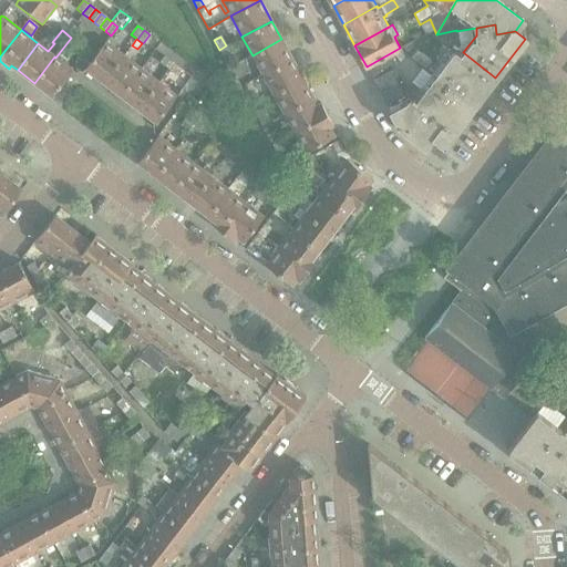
[(292,59),(281,39),(253,55),(263,74),(292,59)]
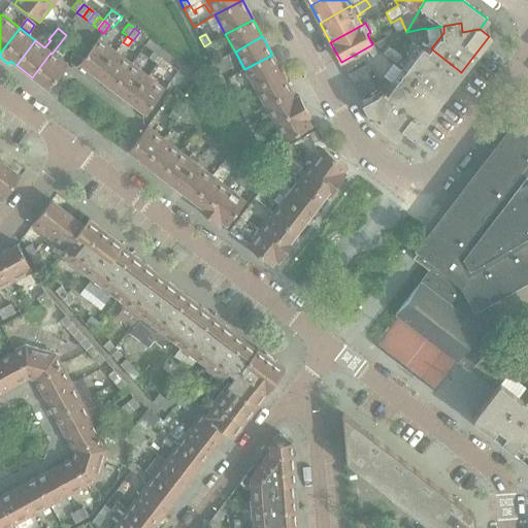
[(97,76),(116,51),(98,37),(78,63),(97,76)]
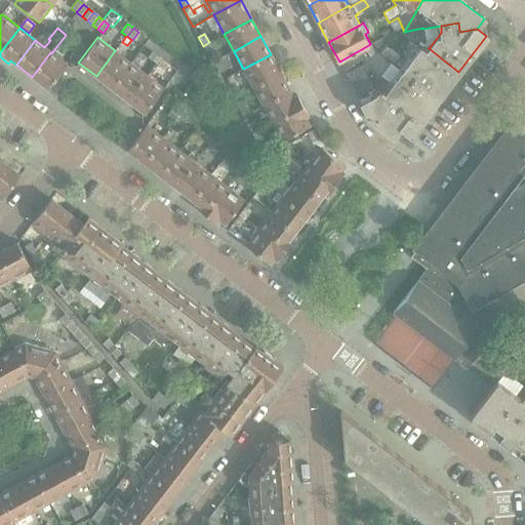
[(214,51),(209,42),(203,46),(207,55),(214,51)]
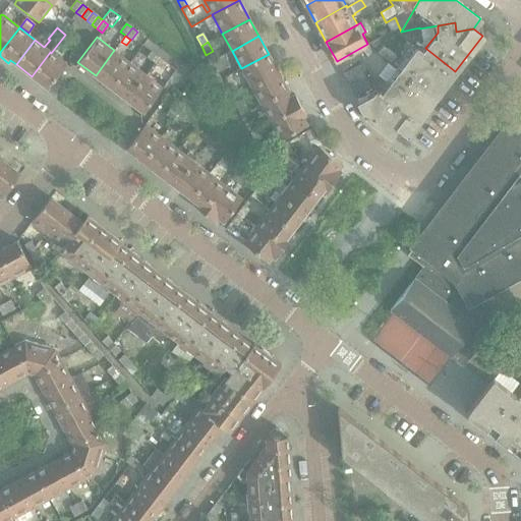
[(396,57),(383,47),(378,53),(391,64),(396,57)]
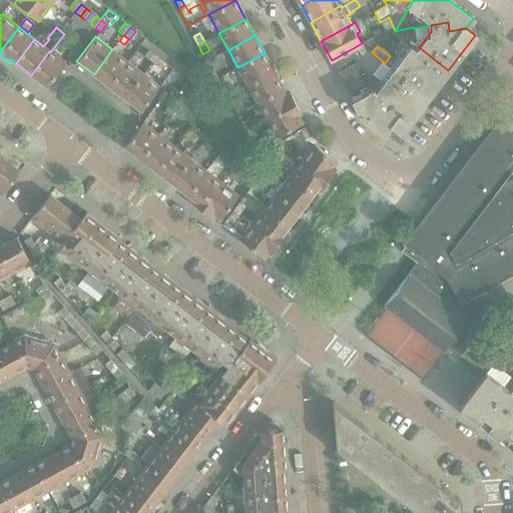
[(411,119),(448,70),(419,47),(417,50),(412,46),(376,92),(411,119)]
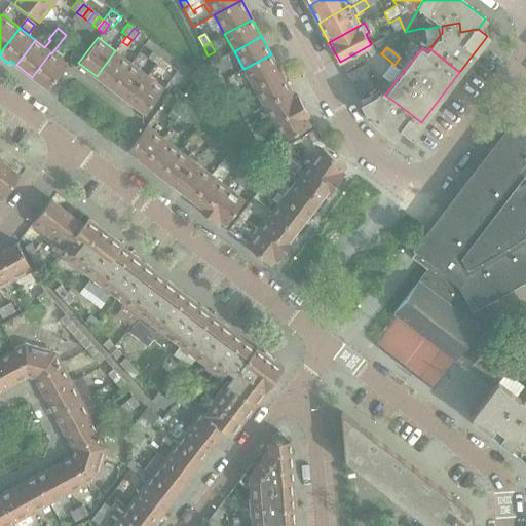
[(378,88),(367,62),(368,61),(368,60),(363,51),(365,50),(364,48),(340,62),(360,99),(378,88)]
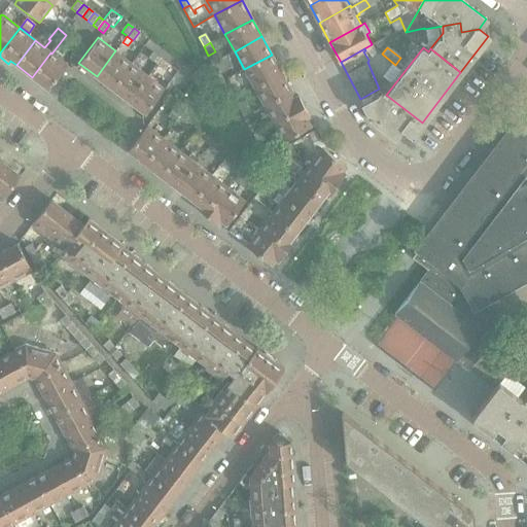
[(371,48),(365,50),(363,51),(369,60),(369,61),(375,57),(371,48)]
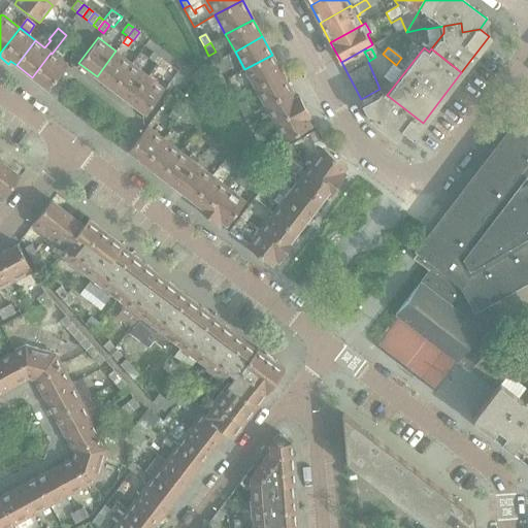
[(112,89),(132,63),(116,51),(97,76),(112,89)]
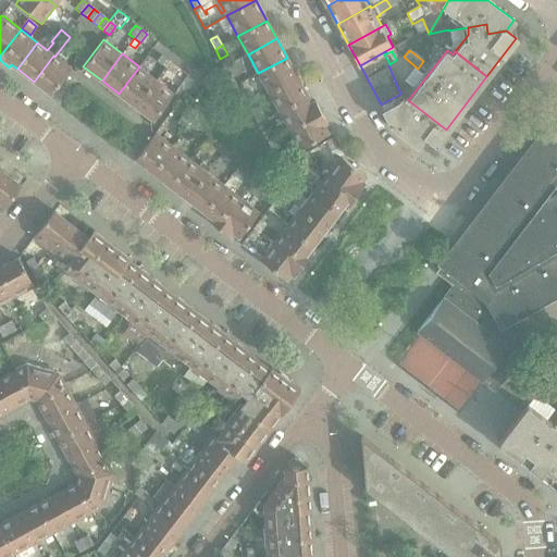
[(51,95),(71,69),(54,57),(53,56),(34,82),(51,95)]
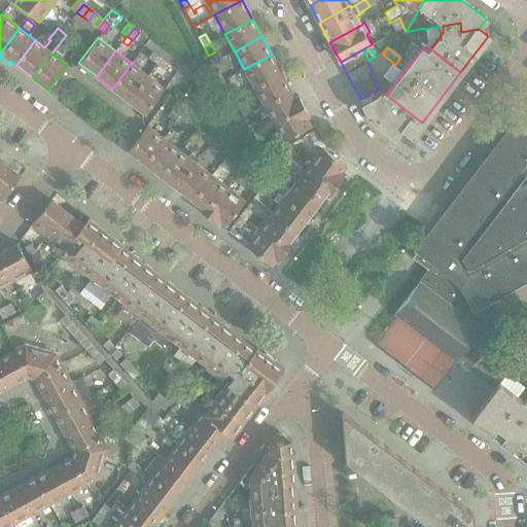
[(161,59),(152,53),(148,59),(156,65),(161,59)]
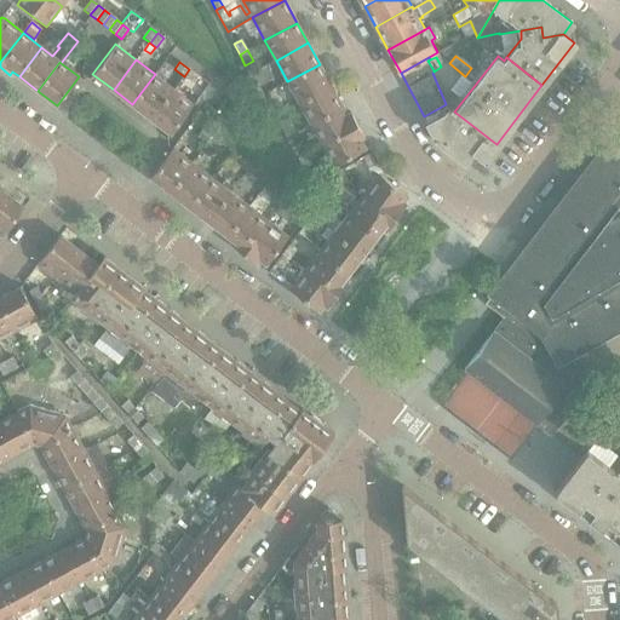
[(331,85),(320,64),(287,81),(298,102),(331,85)]
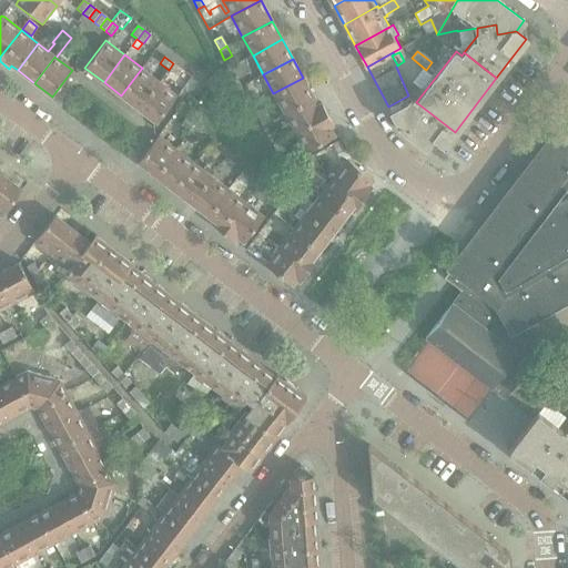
[(182,70),(173,63),(169,70),(178,77),(182,70)]
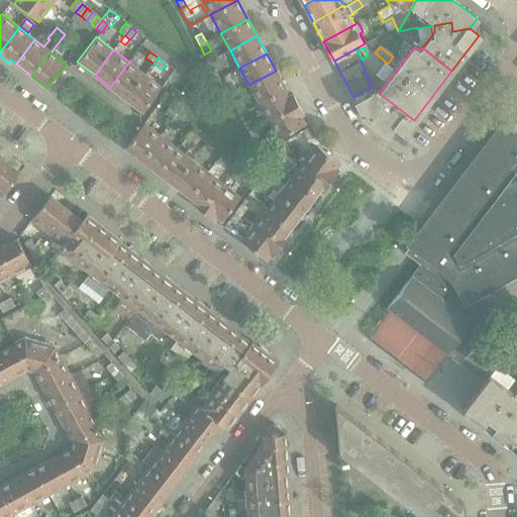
[(126,99),(145,75),(129,62),(110,87),(126,99)]
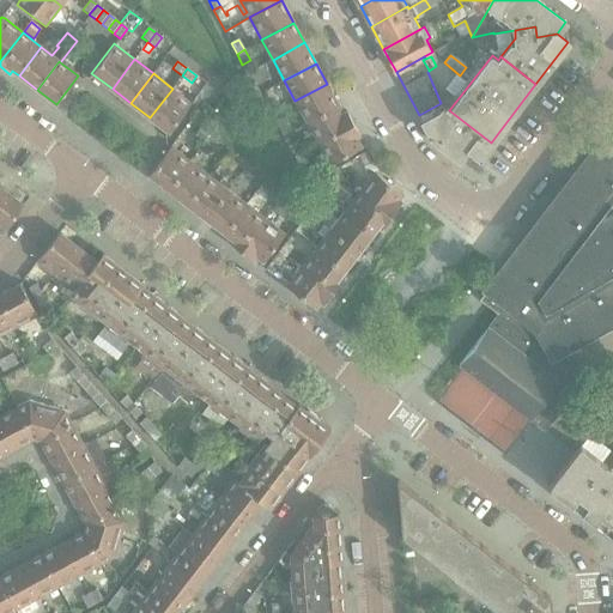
[(261,95),(255,84),(248,87),(253,98),(261,95)]
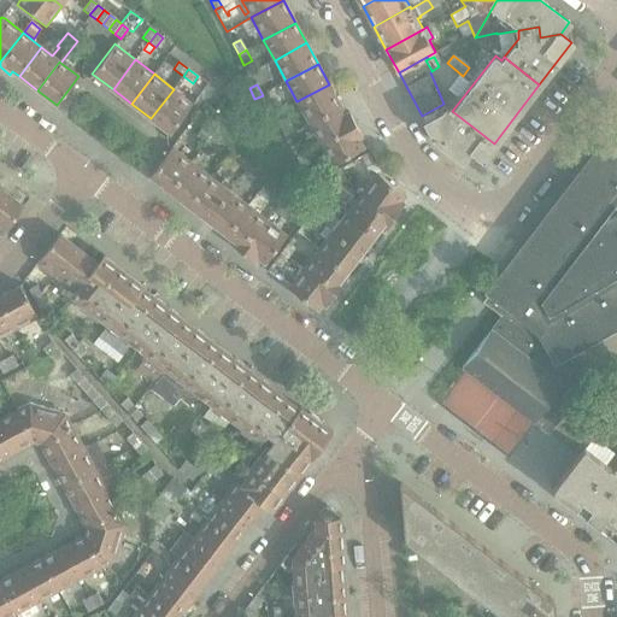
[(341,107),(334,94),(329,84),(297,101),(310,124),(341,107)]
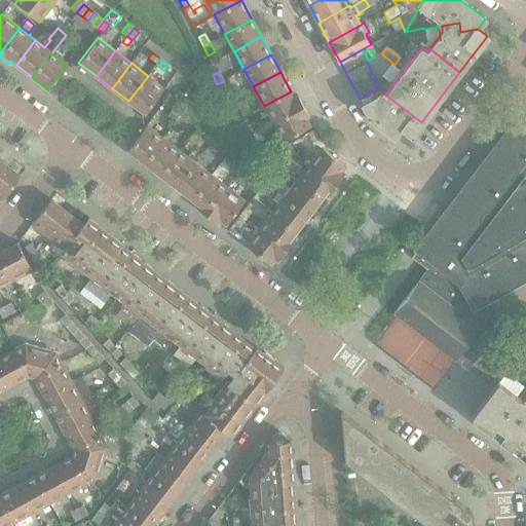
[(144,113),(164,88),(148,76),(128,101),(144,113)]
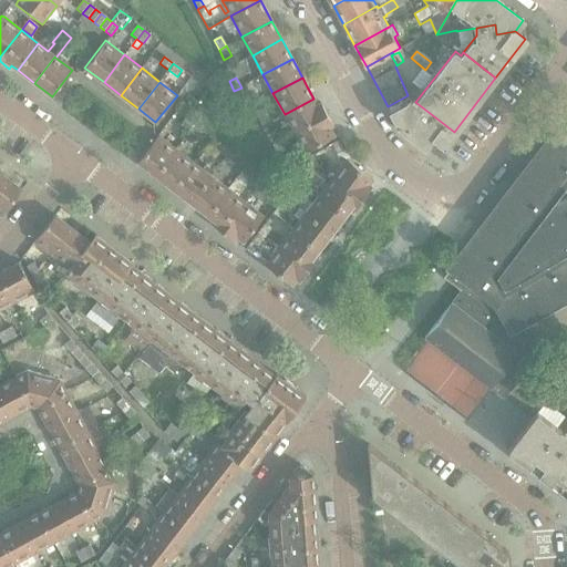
[(246,96),(241,88),(234,91),(239,101),(246,96)]
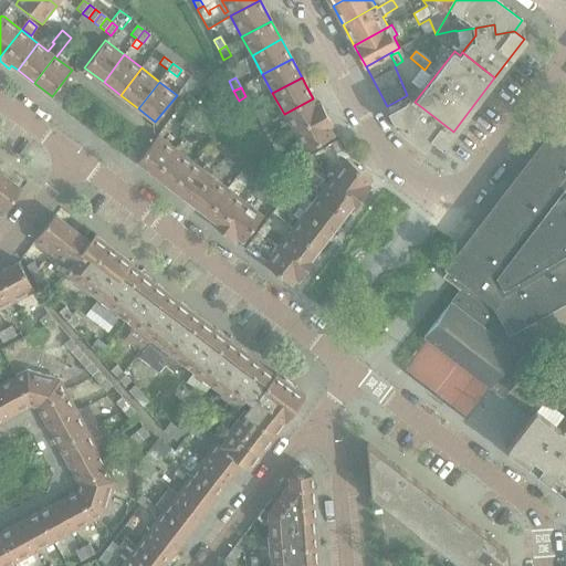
[(453,132),(415,102),(407,95),(387,106),(399,127),(425,147),(432,137),(443,145),(453,132)]
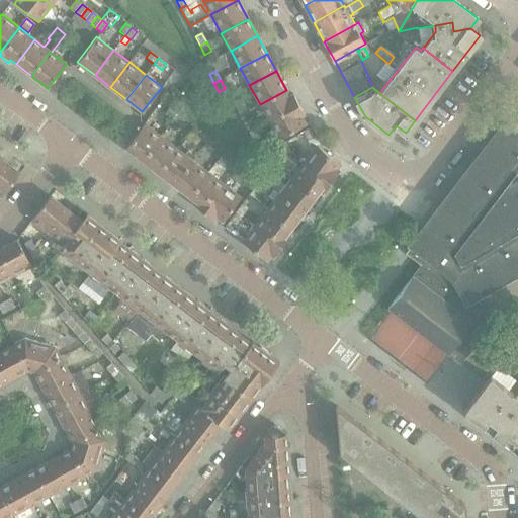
[(299,106),(293,94),(289,96),(286,90),(260,104),(269,122),(299,106)]
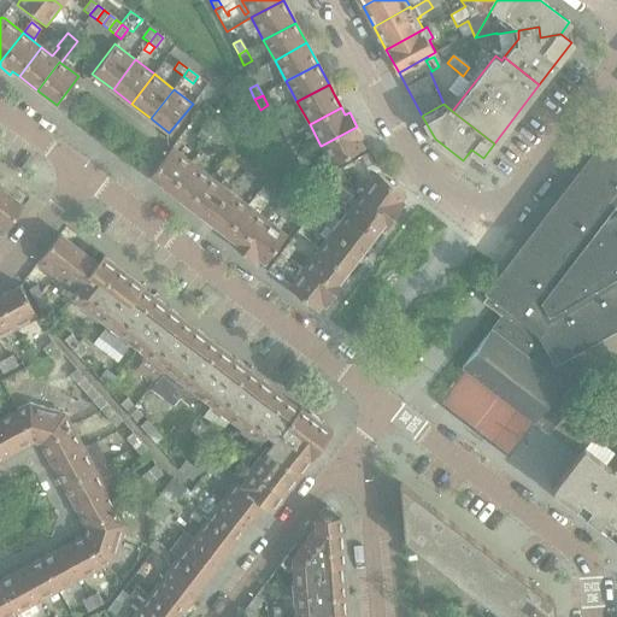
[(292,125),(287,118),(277,123),(281,130),(292,125)]
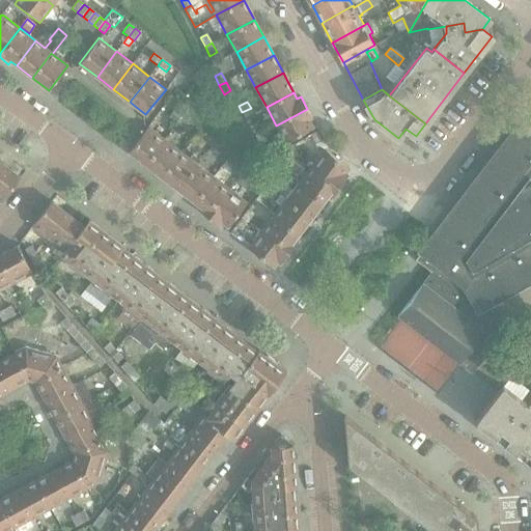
[(313,128),(309,119),(312,118),(307,109),(276,126),(285,142),(313,128)]
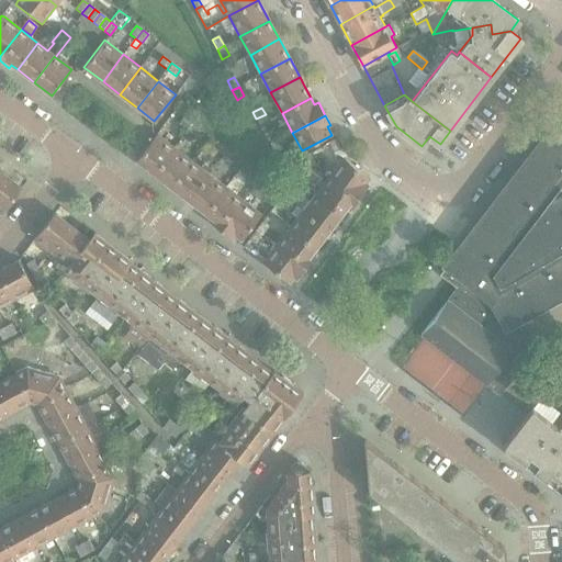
[(192,125),(183,119),(179,124),(187,131),(192,125)]
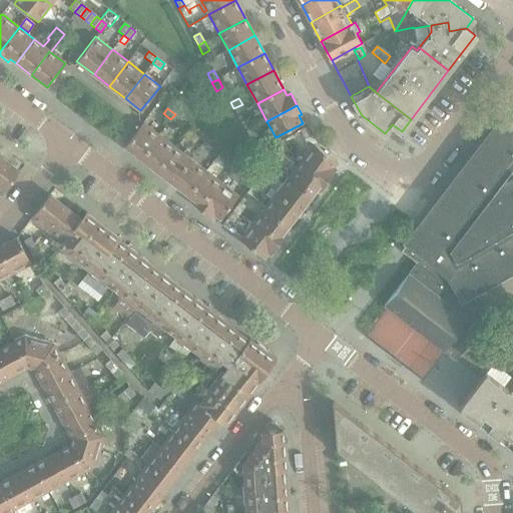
[(183,120),(175,114),(170,119),(178,125),(183,120)]
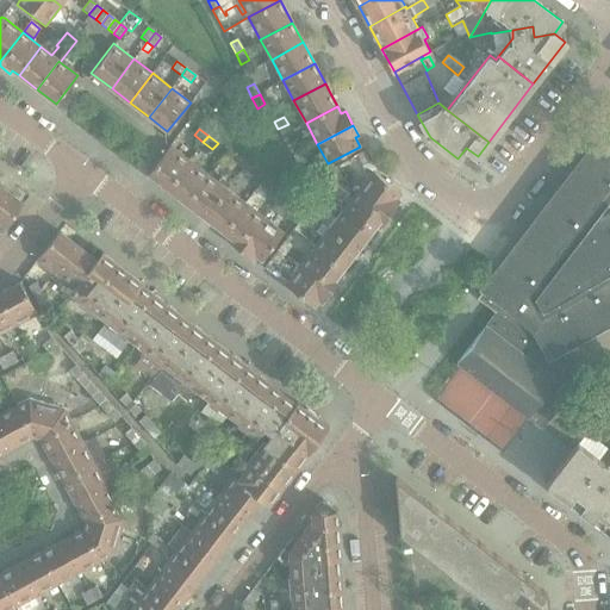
[(300,153),(294,142),(287,145),(293,156),(300,153)]
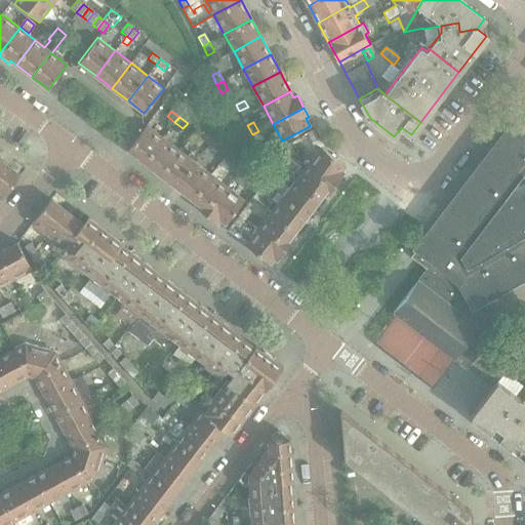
[(524,279),(524,134),(512,125),(438,220),(410,256),(416,260),(427,269),(458,291),(449,303),(449,305),(491,336),(495,330),(477,307),(524,279)]
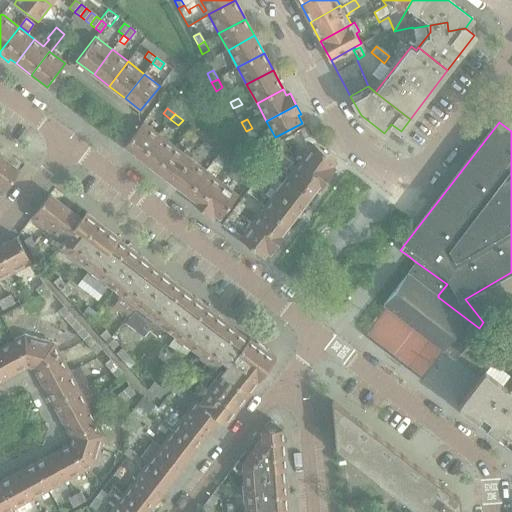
[(140,158),(159,134),(142,123),(124,146),(140,158)]
